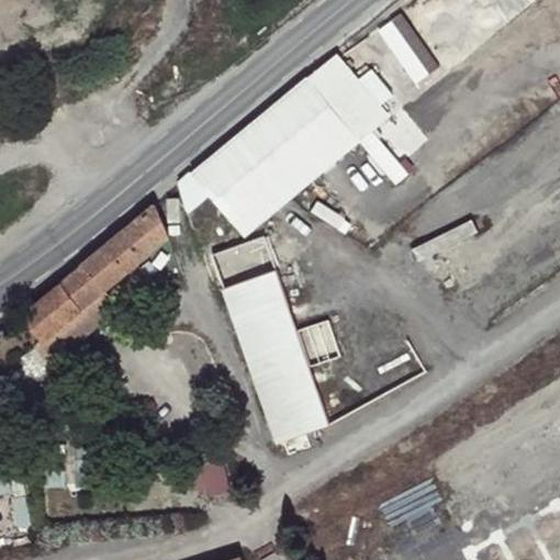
[(405,7),(379,25),(417,78),(443,60),(405,7)]
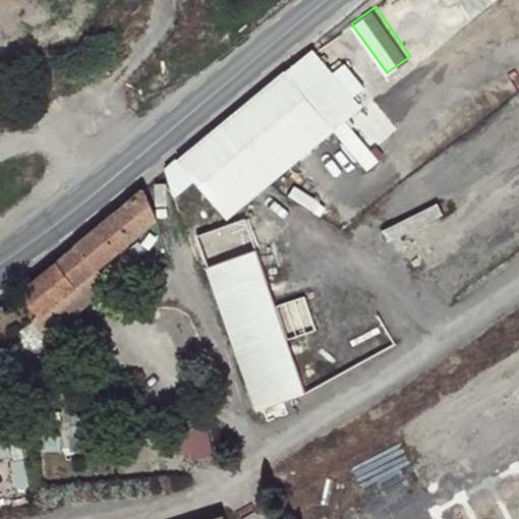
[(311,48),(284,70),(334,130),(361,108),(311,48)]
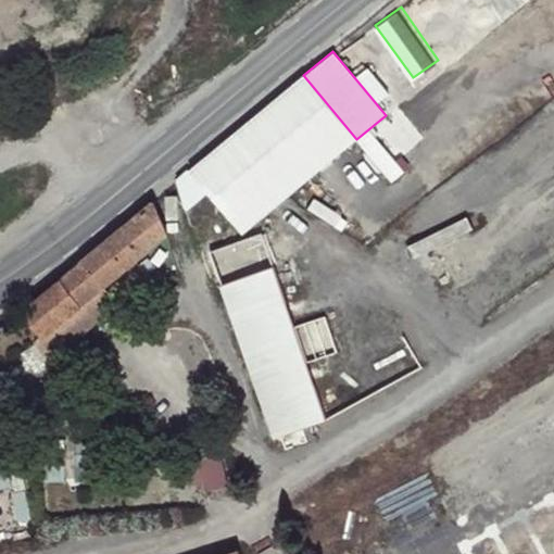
[(303,75),(188,171),(241,235),(356,139),(303,75)]
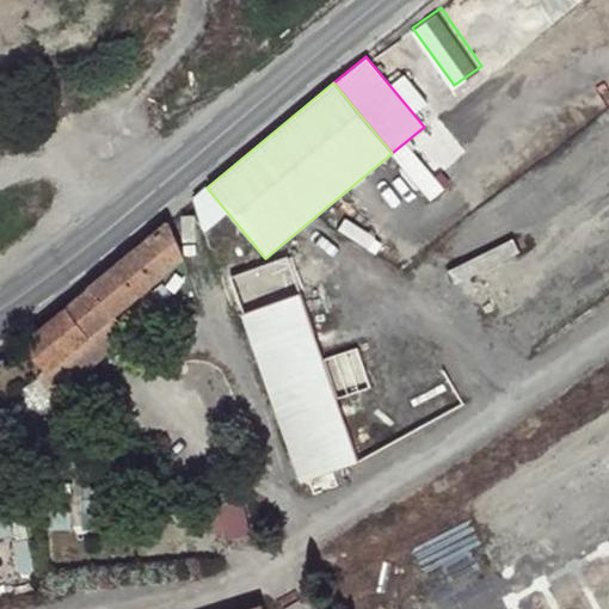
[(183,256),(167,220),(65,306),(24,340),(47,368),(48,367),(118,308),(183,256)]
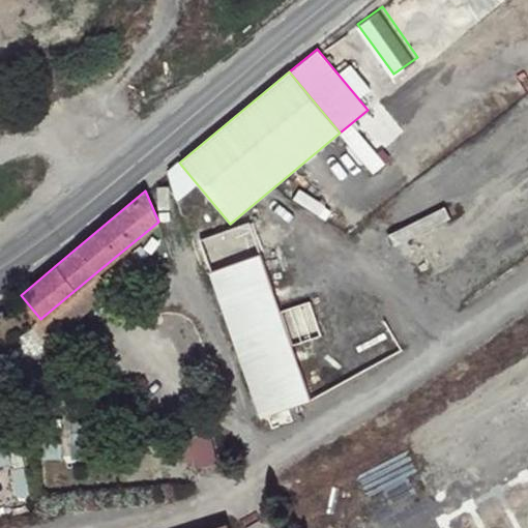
[(389,225),(394,239),(452,220),(447,205),(389,225)]
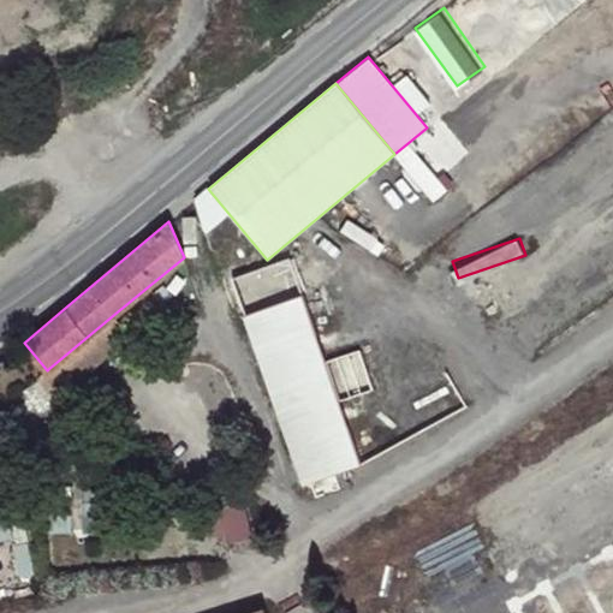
[(299,297),(242,315),(299,487),(356,468),(299,297)]
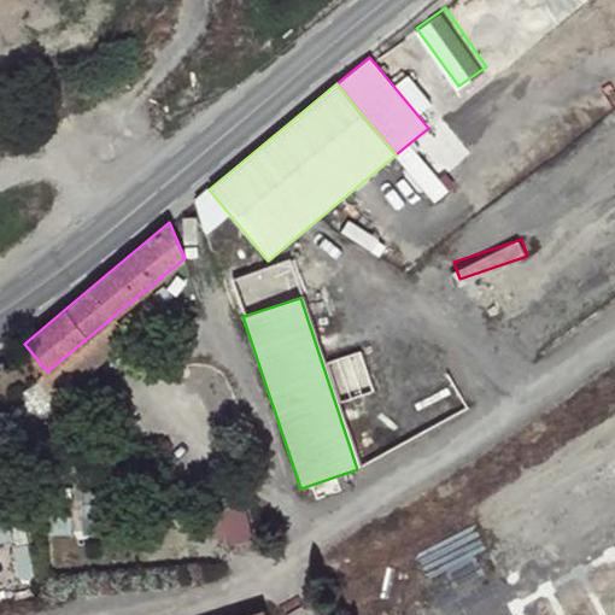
[(119,311),(48,370),(64,391),(135,332),(119,311)]
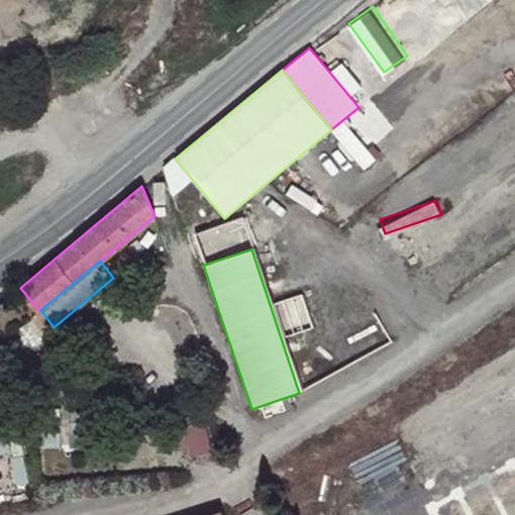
[(211,447),(208,419),(177,422),(180,450),(211,447)]
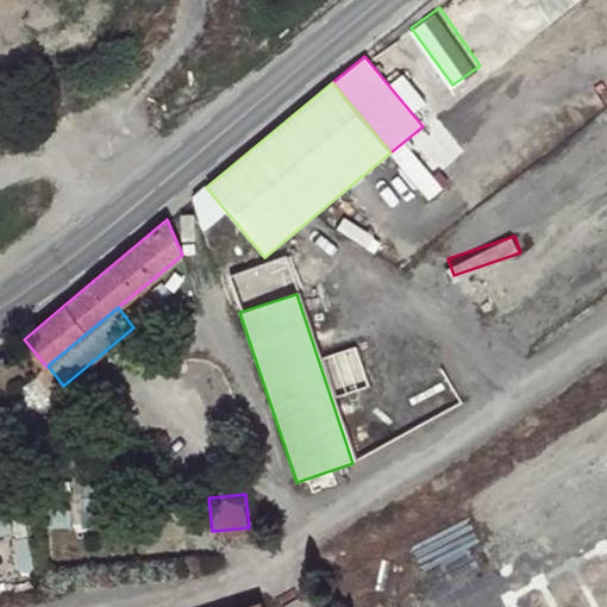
[(0,532),(18,531),(16,505),(0,506),(0,532)]
